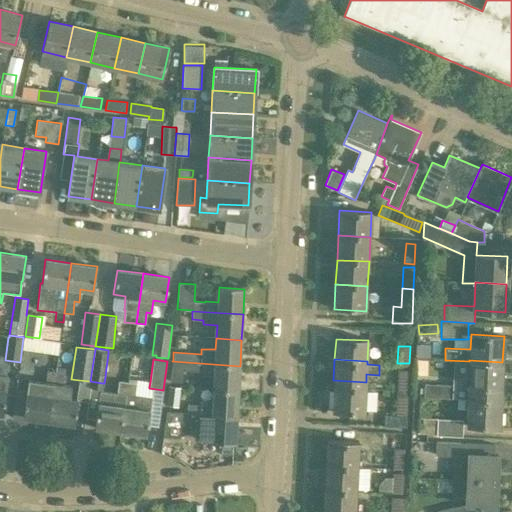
[(469,360),(469,361),(467,399),(485,399),(485,387),(501,388),(502,362),(469,360)]
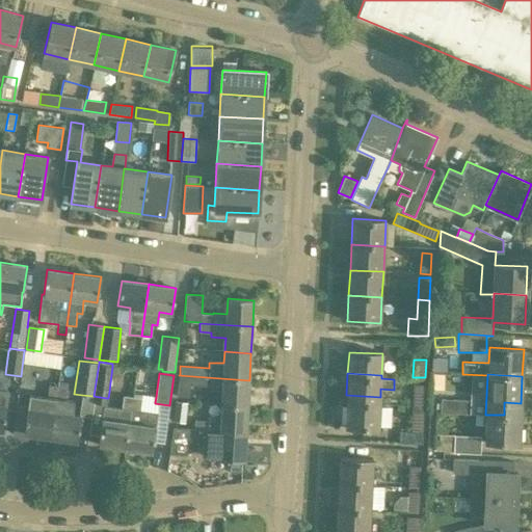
[(249,380),(179,375),(177,396),(190,397),(190,384),(210,386),(210,392),(221,392),(221,404),(247,406),(249,380)]
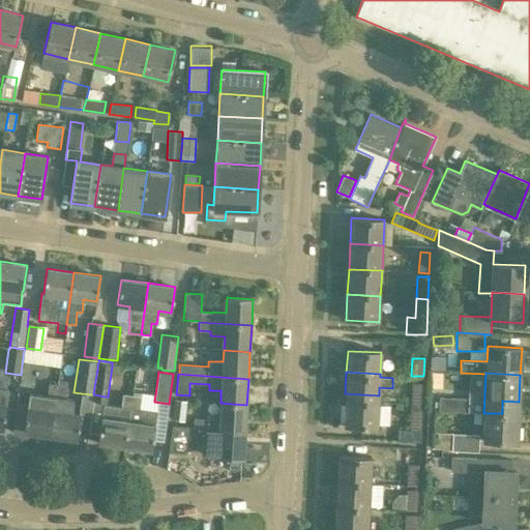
[(31,380),(27,407),(23,433),(51,436),(58,380),(58,379),(58,376),(49,375),(48,382),(31,380)]
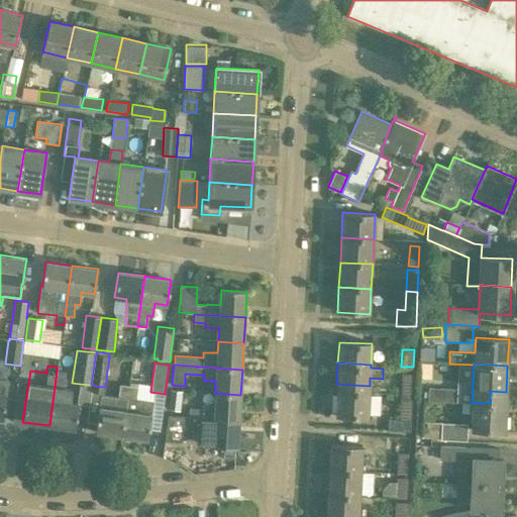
[(401,367),(400,387),(412,388),(413,367),(401,367)]
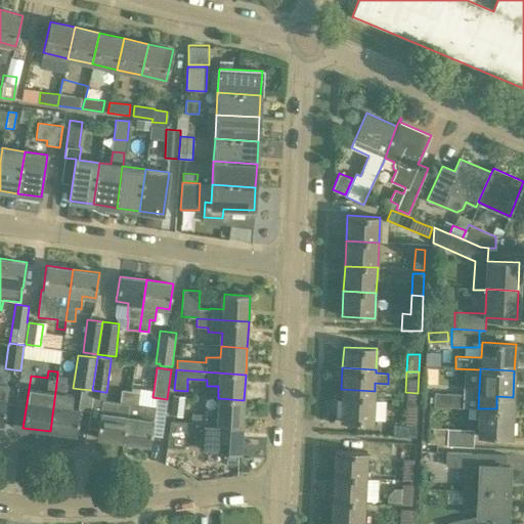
[(77,435),(80,410),(71,408),(73,395),(63,394),(67,377),(57,376),(50,431),(77,435)]
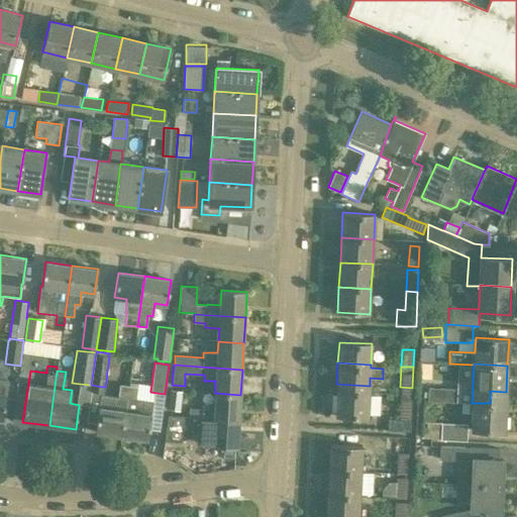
[(0,418),(3,419),(8,380),(0,379),(0,418)]
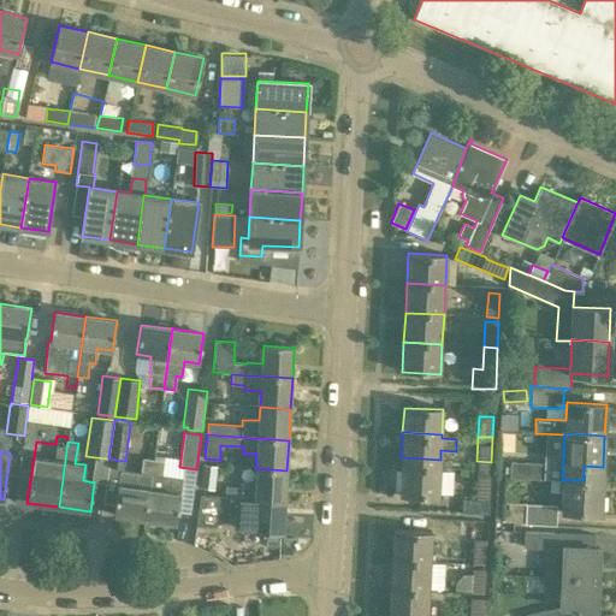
[(440,460),(401,457),(400,496),(438,498),(440,460)]
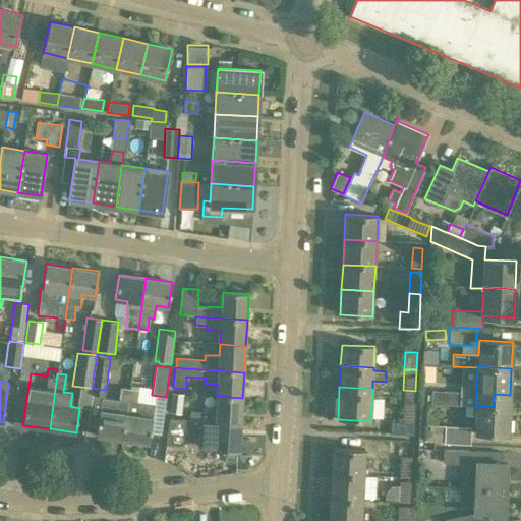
[(98,427),(97,436),(123,439),(130,390),(120,389),(119,400),(106,398),(102,398),(98,427)]
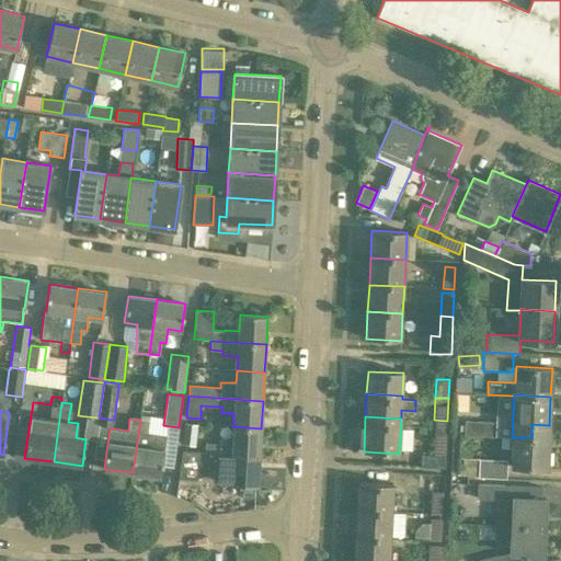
[(140,420),(133,472),(160,477),(162,467),(167,436),(148,433),(149,423),(150,421),(140,420)]
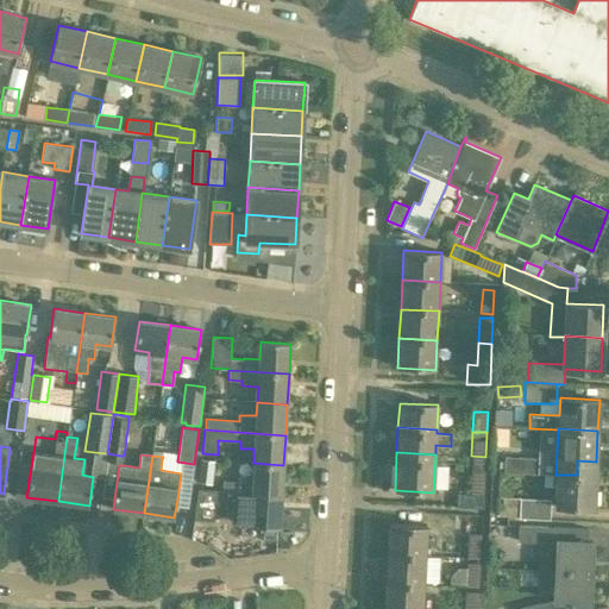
[(485,457),(471,456),(470,494),(460,494),(459,507),(483,508),(485,457)]
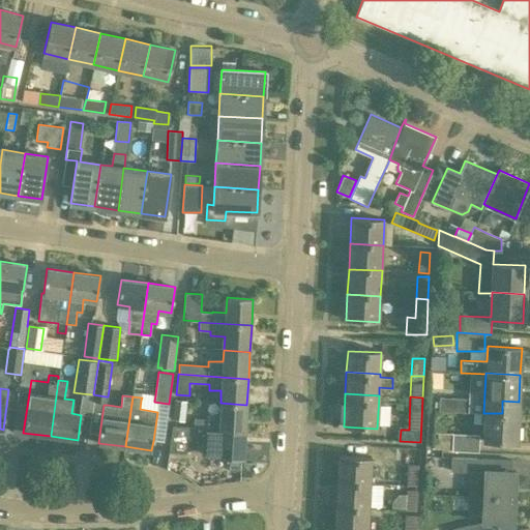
[(439,411),(469,413),(469,400),(440,398),(439,411)]
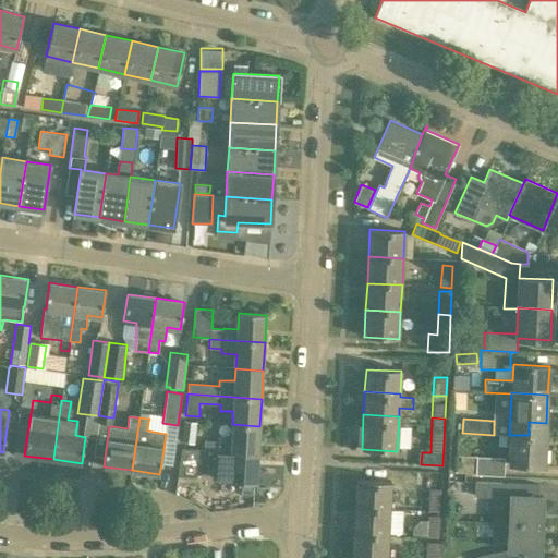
[(194,444),(197,423),(183,421),(181,441),(194,444)]
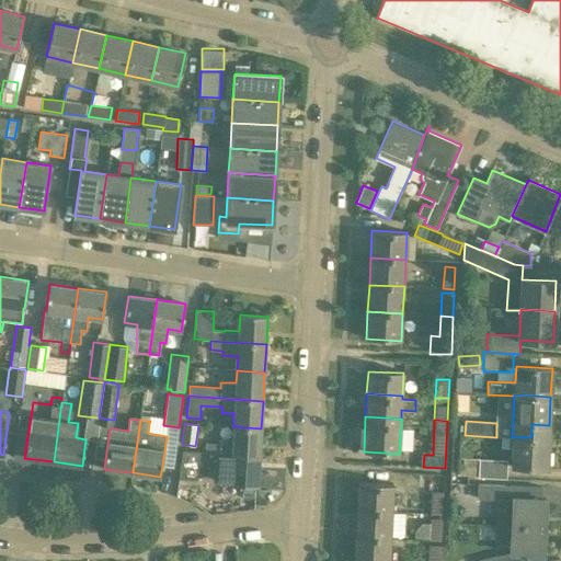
[(512,437),(512,438),(501,437),(500,447),(511,448),(511,466),(546,468),(549,425),(531,424),(531,437),(512,437)]
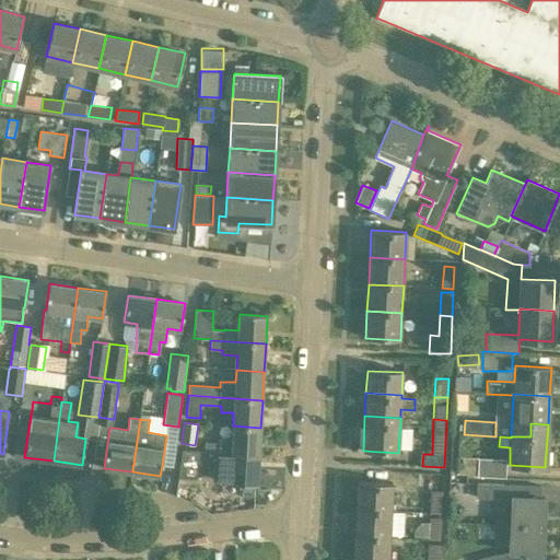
[(205,442),(205,452),(205,453),(258,456),(260,428),(233,426),(232,438),(221,436),(220,443),(205,442)]
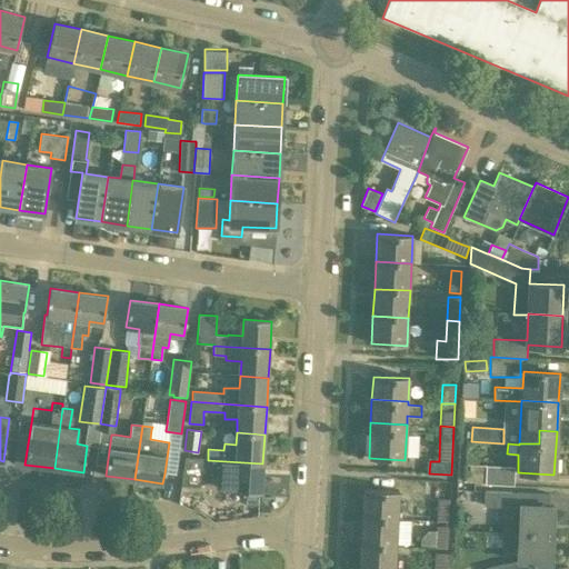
[(208,460),(208,459),(186,457),(181,486),(200,487),(201,468),(221,469),(220,489),(232,489),(232,490),(261,492),(262,463),(208,460)]
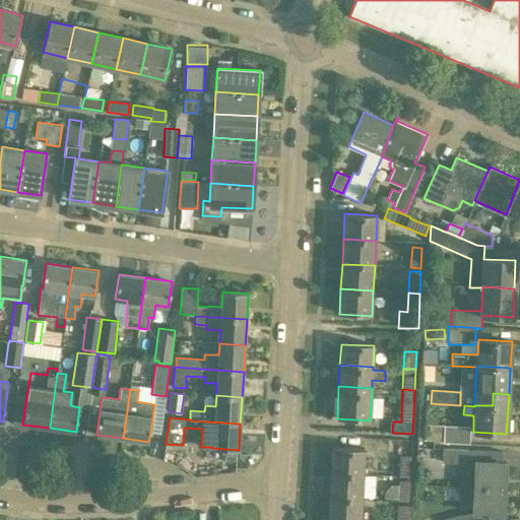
[(470,427),(425,424),(424,441),(469,444),(470,427)]
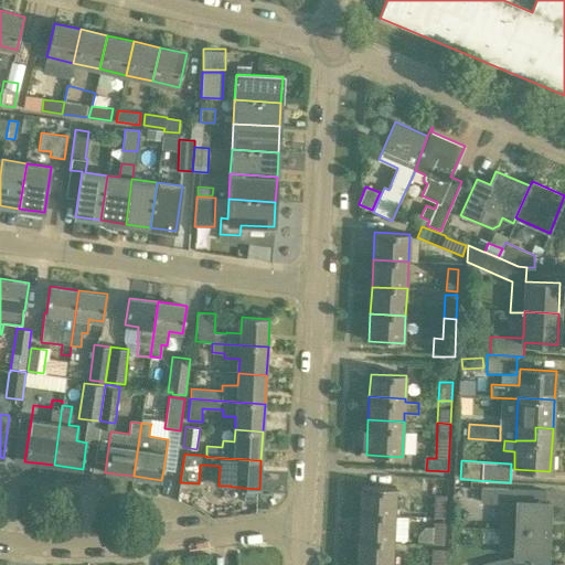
[(434,497),(434,516),(446,518),(447,482),(426,481),(426,496),(434,497)]
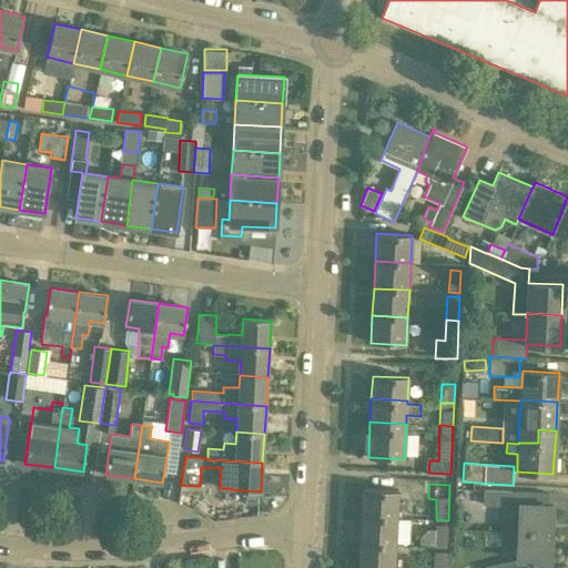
[(362,516),(396,518),(397,490),(363,488),(362,516)]
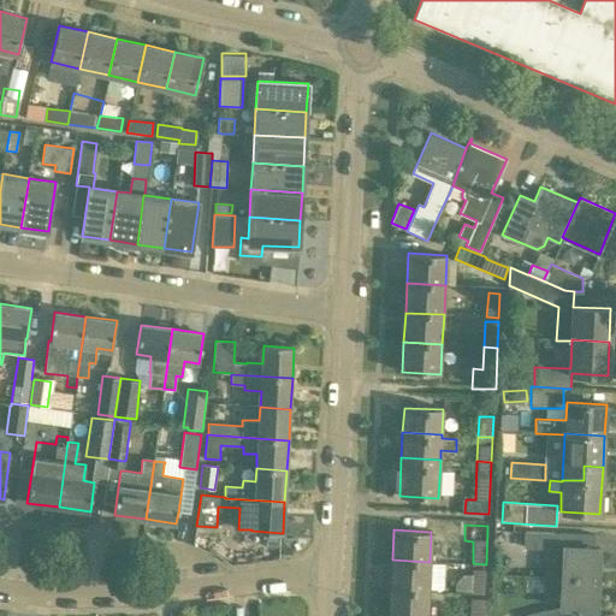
[(525,548),(558,549),(558,533),(525,532),(525,548)]
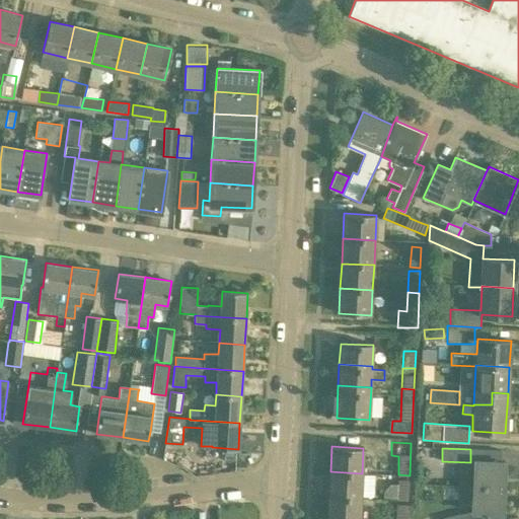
[(460,474),(459,485),(503,487),(504,461),(474,459),(473,474),(460,474)]
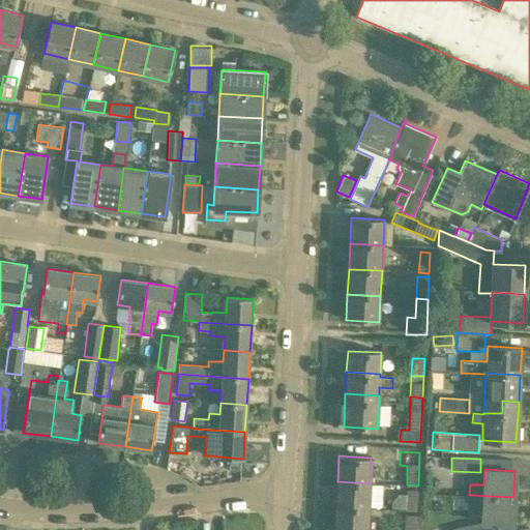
[(337,481),(335,507),(367,508),(370,483),(337,481)]
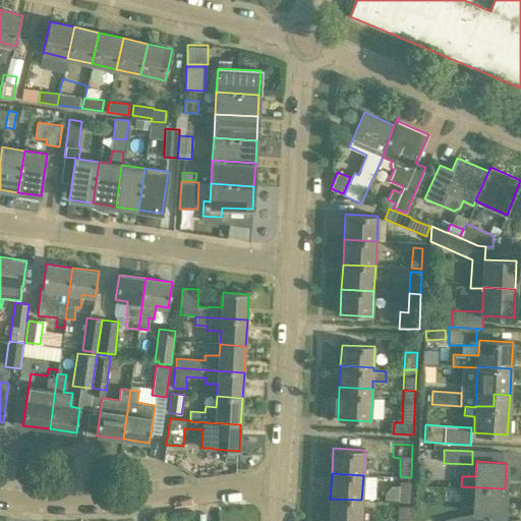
[(399,481),(398,502),(410,503),(411,482),(399,481)]
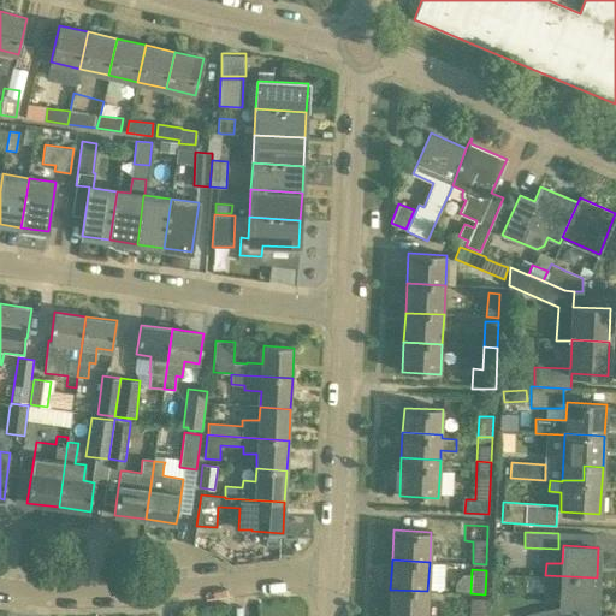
[(597,578),(545,575),(544,594),(561,596),(560,608),(596,610),(597,578)]
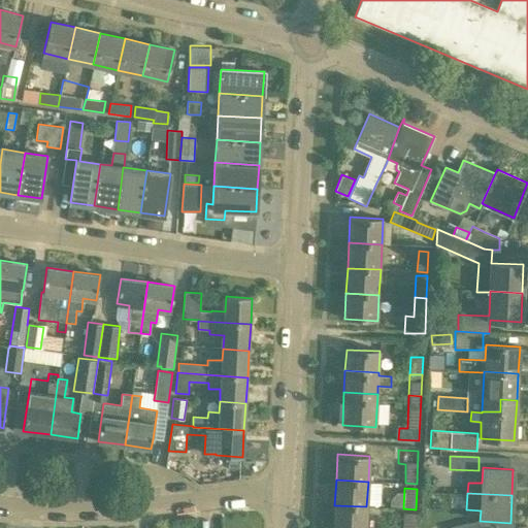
[(365,527),(366,506),(334,505),(333,527),(365,527)]
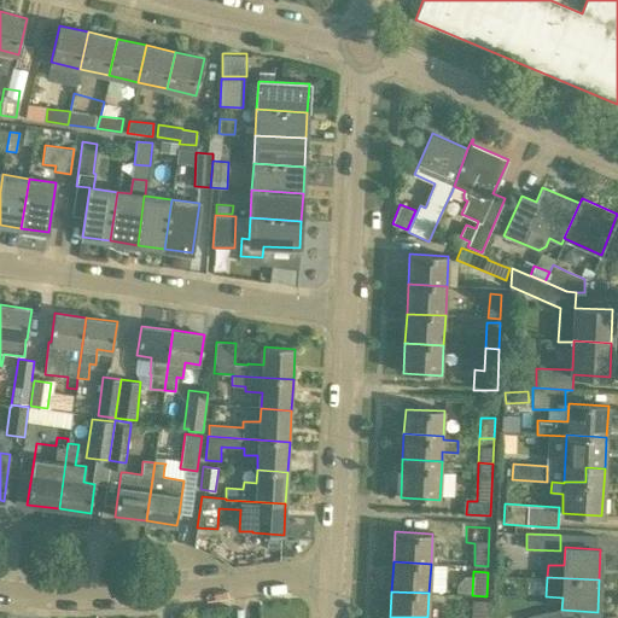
[(484,617),(485,601),(472,600),(471,617),(484,617)]
